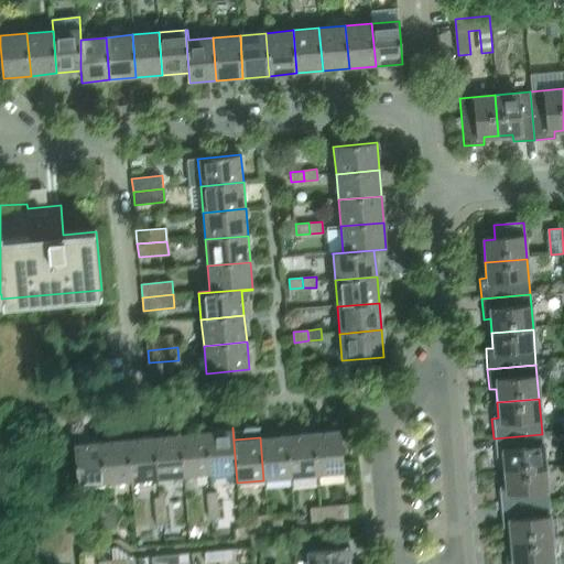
[(232,429),(206,431),(209,474),(236,472),(236,483),(237,483),(232,429)]
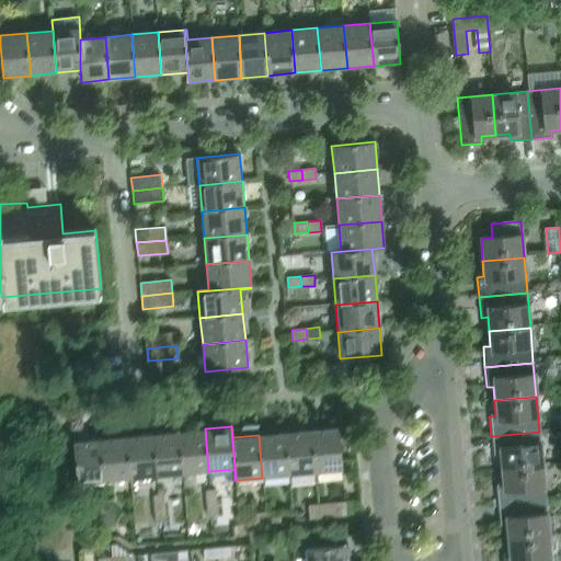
[(315,472),(342,470),(339,427),(311,430),(315,472)]
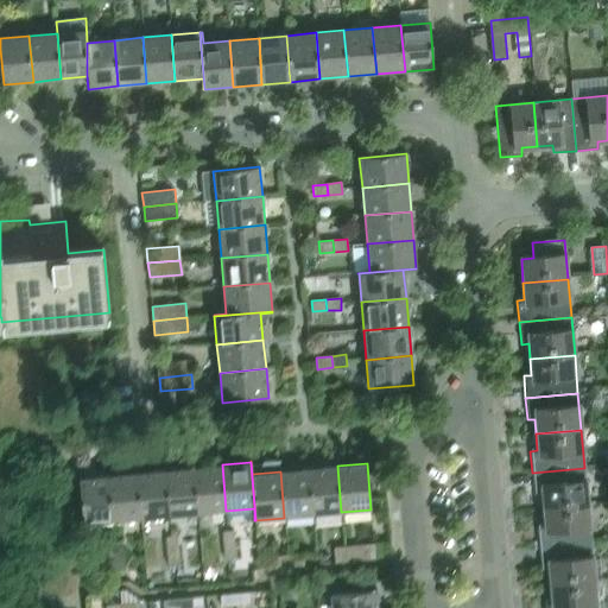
[(197,513),(226,511),(222,464),(194,467),(197,513)]
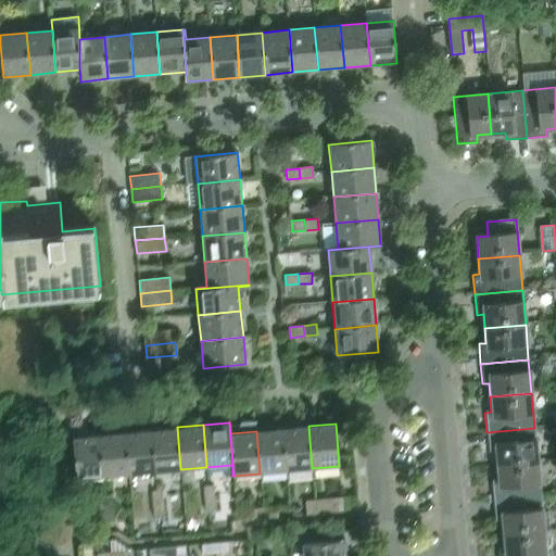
[(308,426),(282,429),(286,471),(312,468),(308,426)]
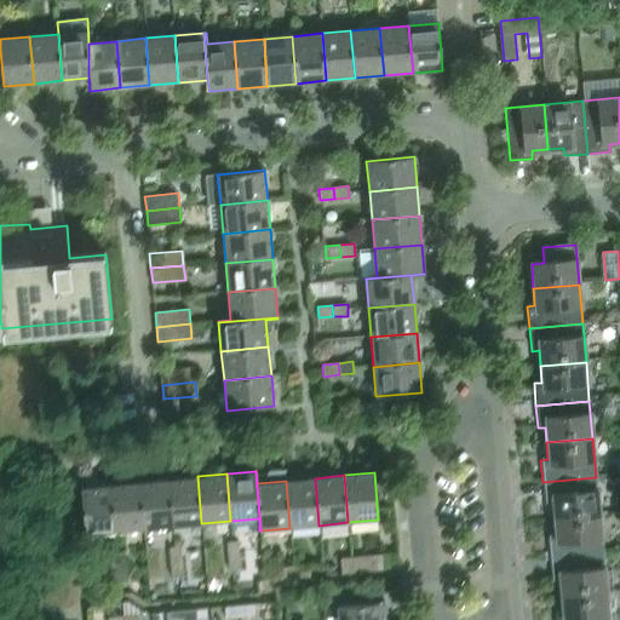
[(197,476),(168,478),(172,527),(201,523),(197,476)]
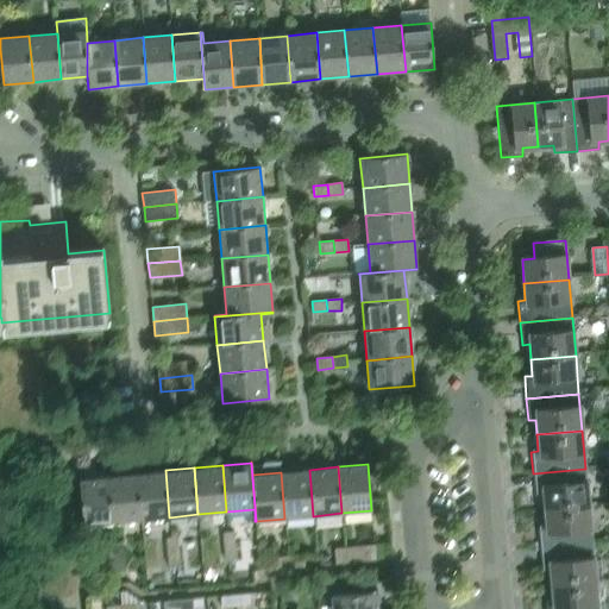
[(544,509),(589,506),(585,469),(533,473),(535,496),(542,496),(544,509)]
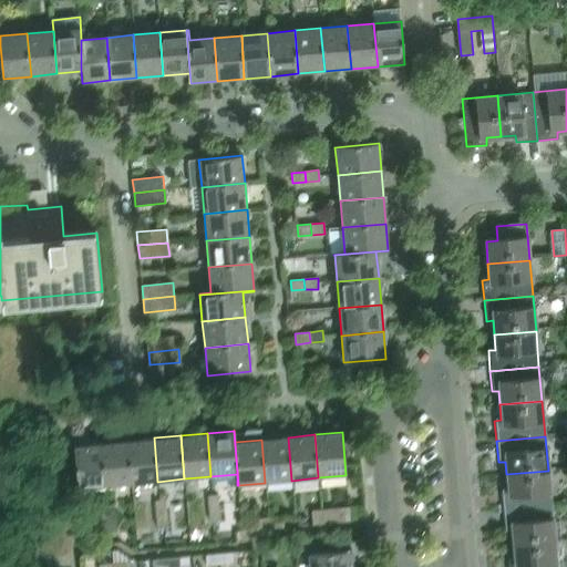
[(131,484),(157,482),(154,437),(127,440),(131,484)]
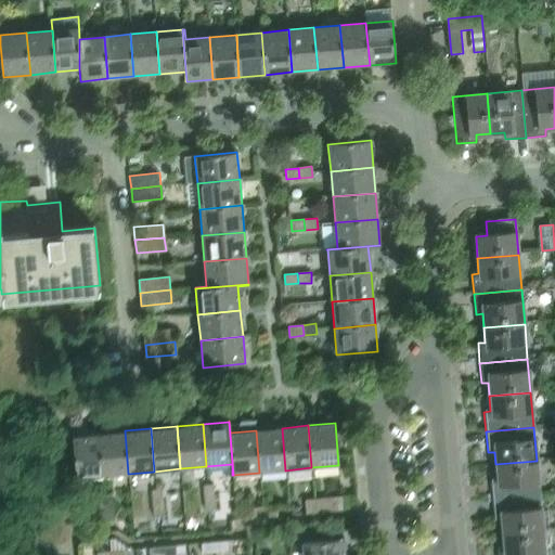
[(259,473),(285,470),(282,428),(256,430),(259,473)]
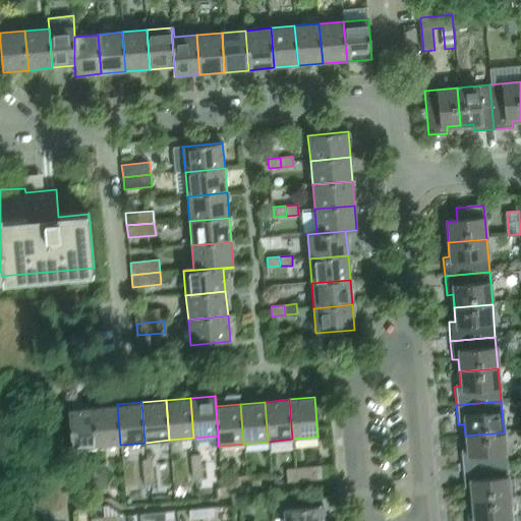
[(117,404),(93,406),(96,447),(120,445),(117,404)]
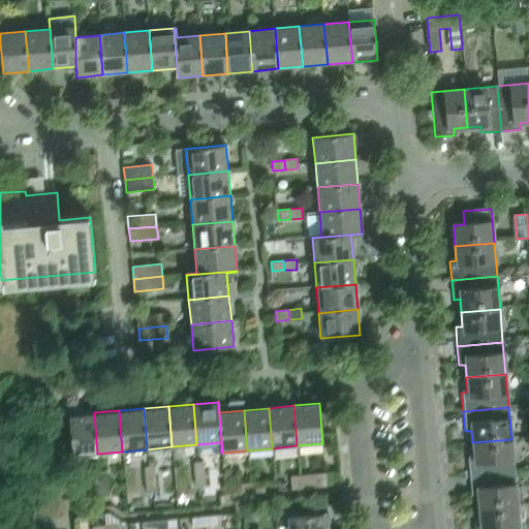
[(97,454),(94,412),(68,415),(72,456),(97,454)]
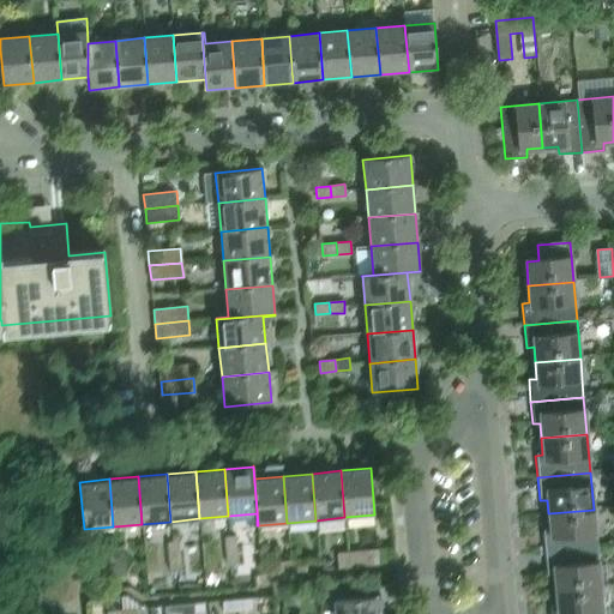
[(545,554),(596,549),(594,510),(548,513),(549,531),(542,531),(545,554)]
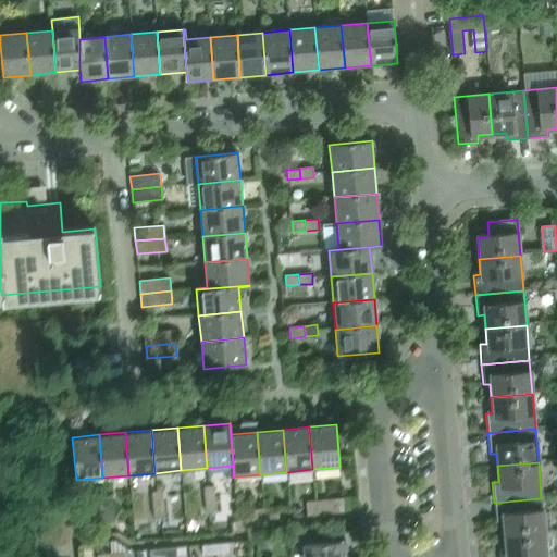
[(205,487),(206,502),(217,500),(215,486),(205,487)]
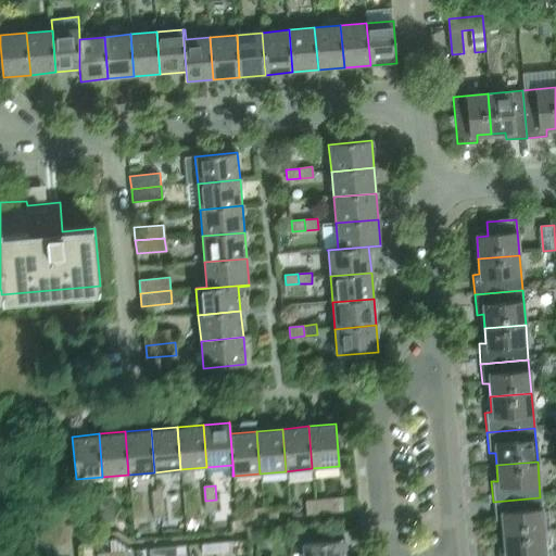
[(152,492),(153,505),(164,504),(163,491),(152,492)]
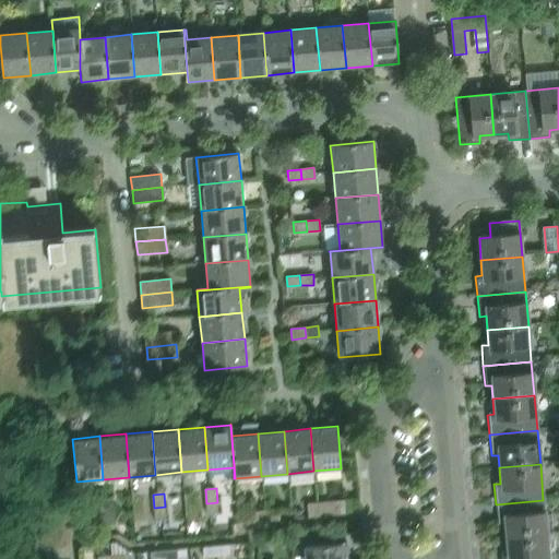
[(102,511),(113,510),(111,497),(100,498),(102,511)]
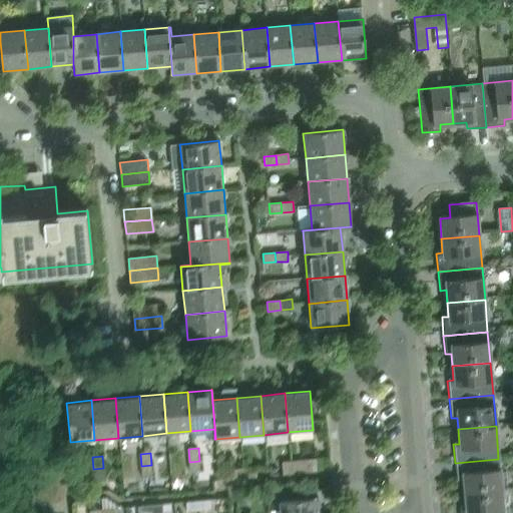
[(301,472),(318,471),(317,459),(300,460),(301,472)]
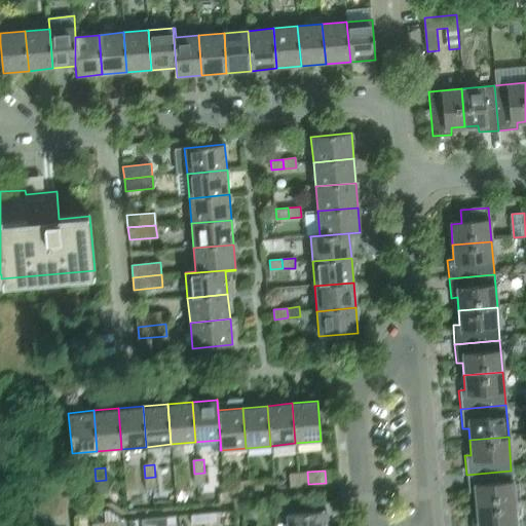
[(475,506),(514,503),(511,471),(466,475),(467,494),(474,494),(475,506)]
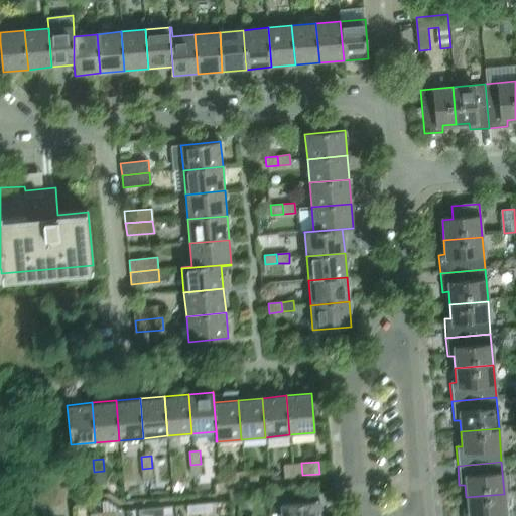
[(302,475),(301,463),(284,465),(285,477),(302,475)]
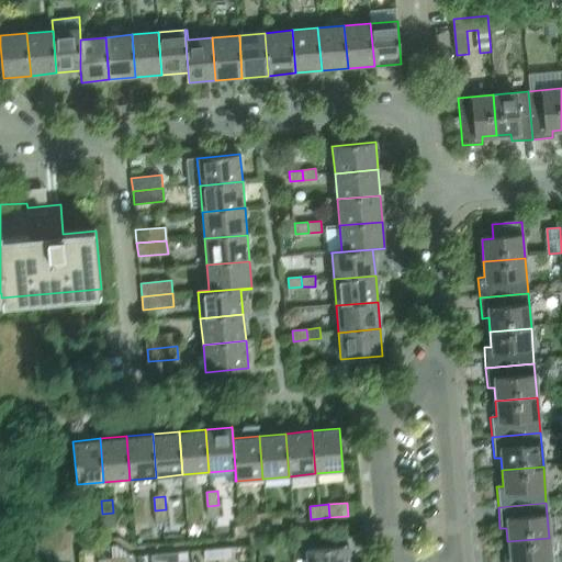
[(208,506),(209,517),(209,519),(220,518),(218,505),(208,506)]
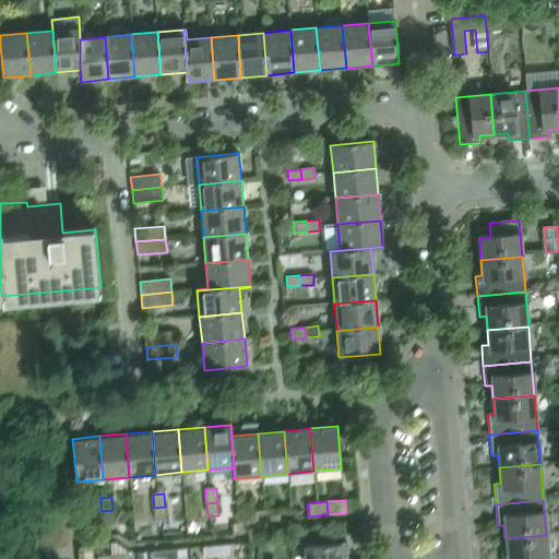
[(154,508),(155,520),(155,521),(166,520),(165,507),(154,508)]
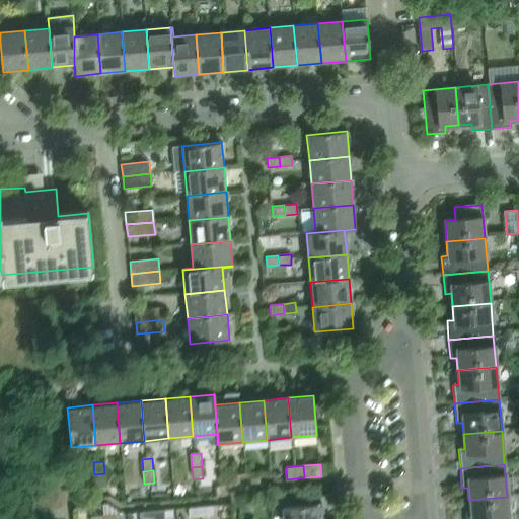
[(247,484),(260,483),(258,472),(246,473),(247,484)]
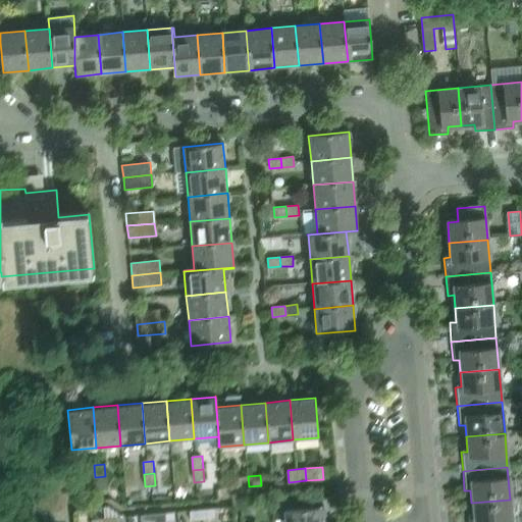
[(106,488),(105,476),(95,477),(97,489),(106,488)]
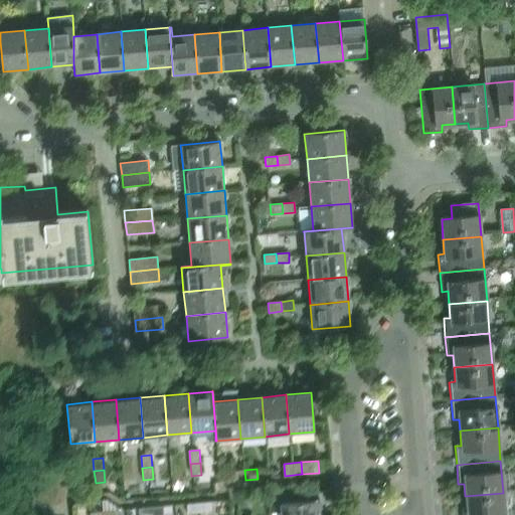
[(245,480),(244,470),(232,472),(233,481),(245,480)]
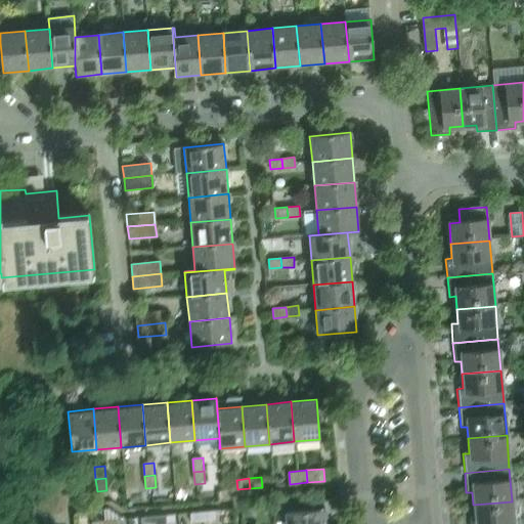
[(469,520),(469,523),(513,523),(512,501),(473,505),(475,520),(469,520)]
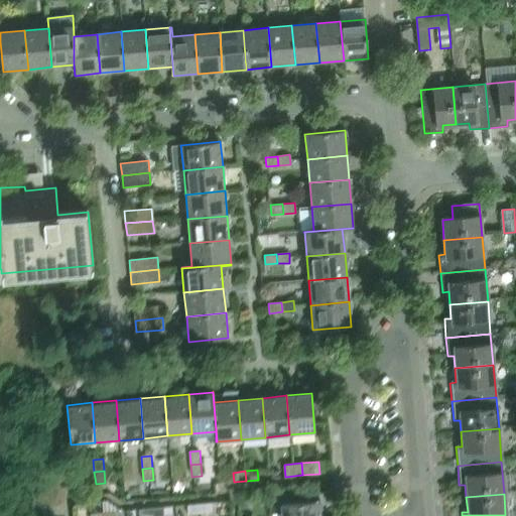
[(280,515),(319,515),(318,502),(279,505),(280,515)]
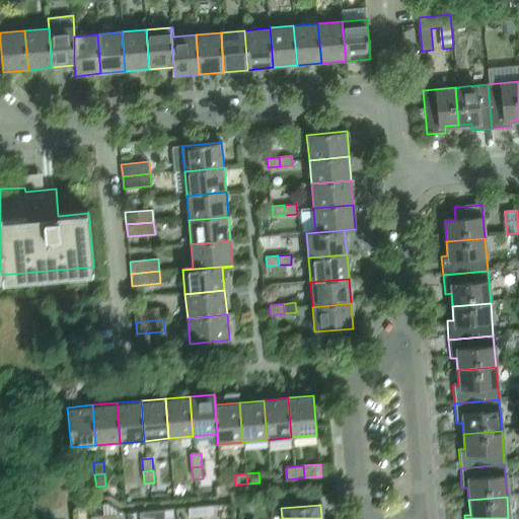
[(201,508),(202,517),(214,516),(213,507),(201,508)]
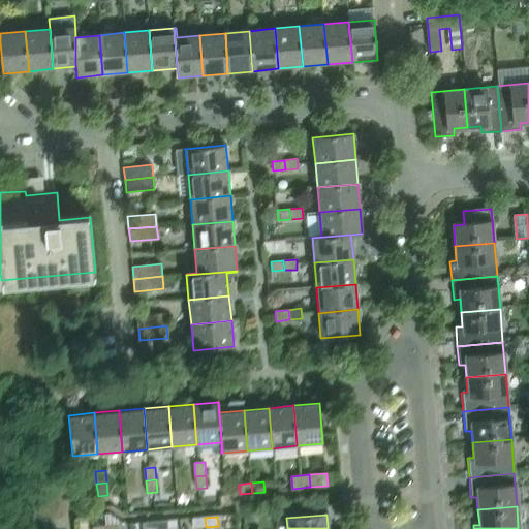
[(206,527),(205,518),(192,519),(193,528),(206,527)]
